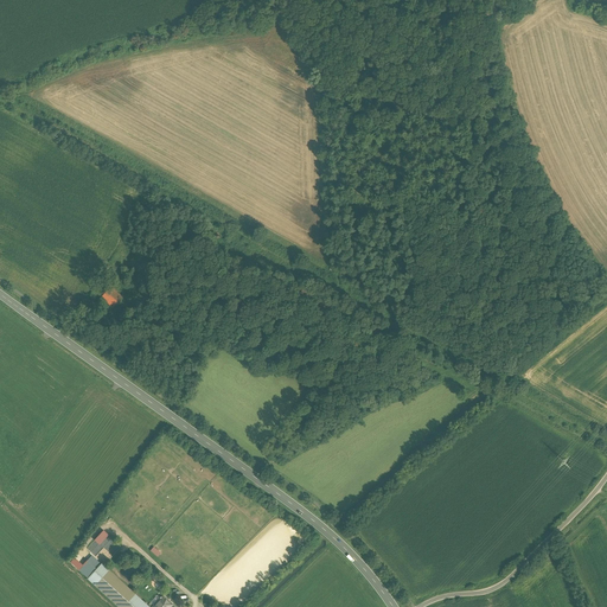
[(110,287),(101,298),(114,308),(123,298),(110,287)]
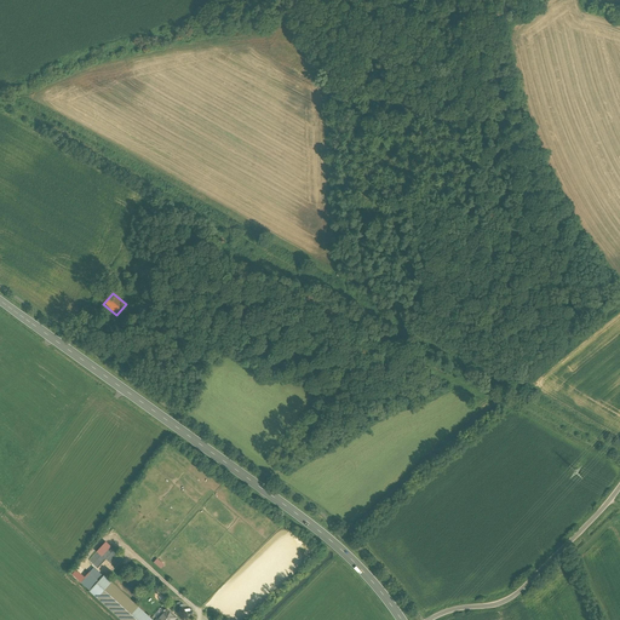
[(116,566),(122,558),(104,541),(96,552),(101,557),(107,551),(110,556),(116,562),(114,563),(116,566)]
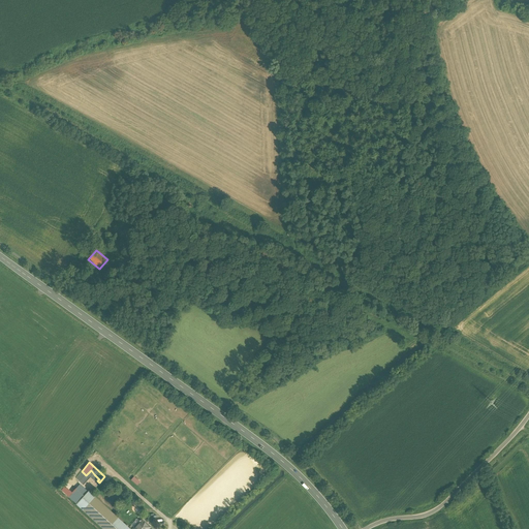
[(81,481),(86,475),(82,472),(76,477),(81,481)]
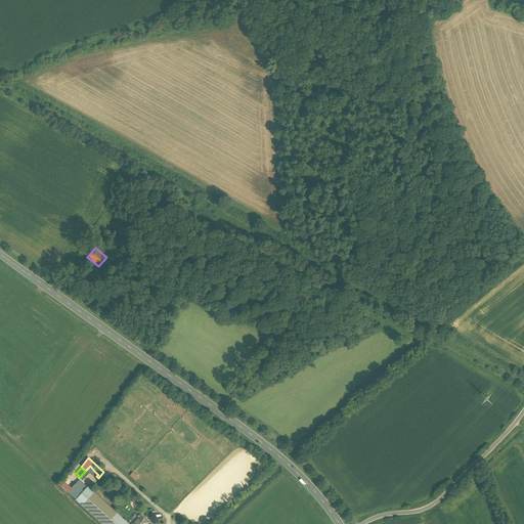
[(129,476),(136,481),(138,477),(132,472),(129,476)]
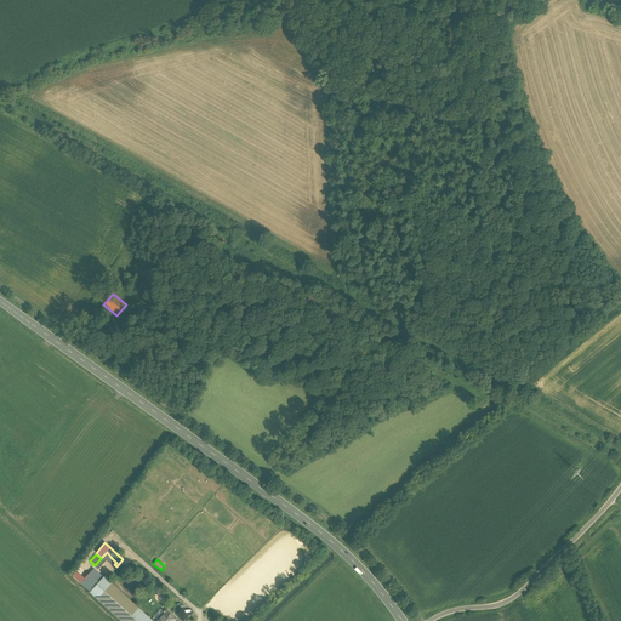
[(151,620),(93,569),(80,584),(121,620),(175,620),(178,619),(166,609),(154,620),(151,620)]
